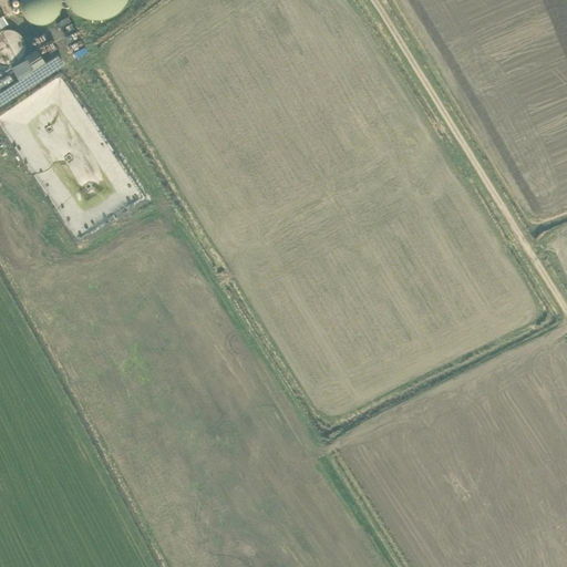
[(20,0),(20,2),(20,6),(20,9),(21,11),(22,14),(24,17),(27,19),(29,21),(31,22),(34,23),(38,24),(41,24),(43,24),(47,23),(50,22),(52,20),(54,19),(57,17),(59,13),(60,11),(61,8),(61,4),(61,2),(60,0),(20,0)]
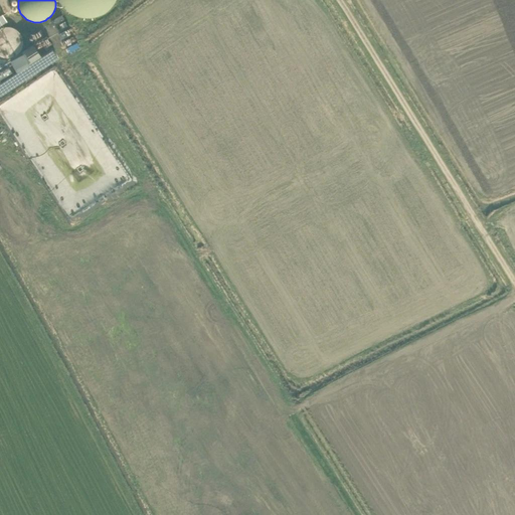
[(62,5),(64,8),(67,10),(69,12),(73,14),(76,15),(79,16),(83,17),(87,17),(91,17),(94,16),(98,15),(101,14),(104,12),(107,10),(110,8),(112,5),(114,2),(115,0),(58,0),(59,2),(62,5)]
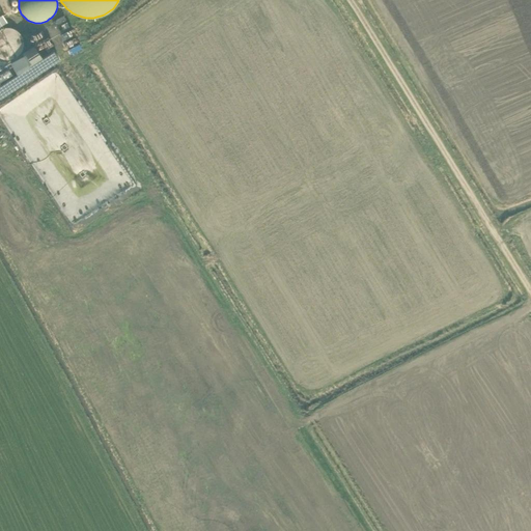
[(66,21),(63,16),(53,22),(55,26),(66,21)]
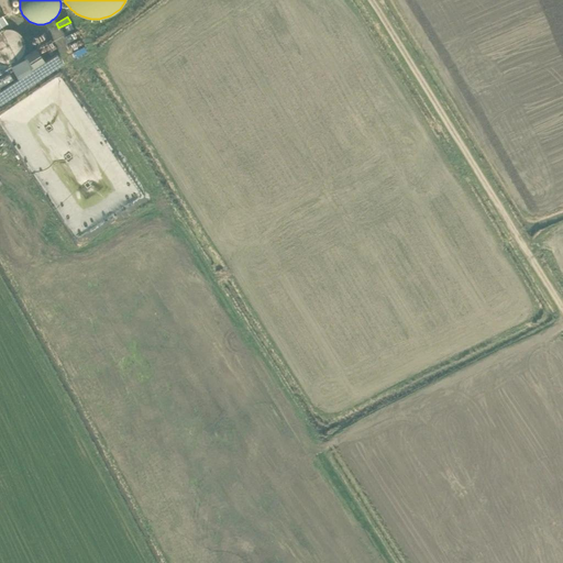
[(0,62),(2,63),(3,63),(6,64),(7,64),(9,64),(10,64),(12,63),(13,63),(15,62),(17,61),(18,59),(20,58),(21,57),(22,56),(23,55),(23,53),(24,52),(24,50),(24,48),(24,46),(24,45),(24,43),(24,42),(23,40),(22,39),(22,36),(21,35),(20,34),(18,33),(17,32),(15,31),(13,31),(12,30),(10,30),(9,30),(7,30),(6,30),(3,30),(1,31),(0,31),(0,62)]
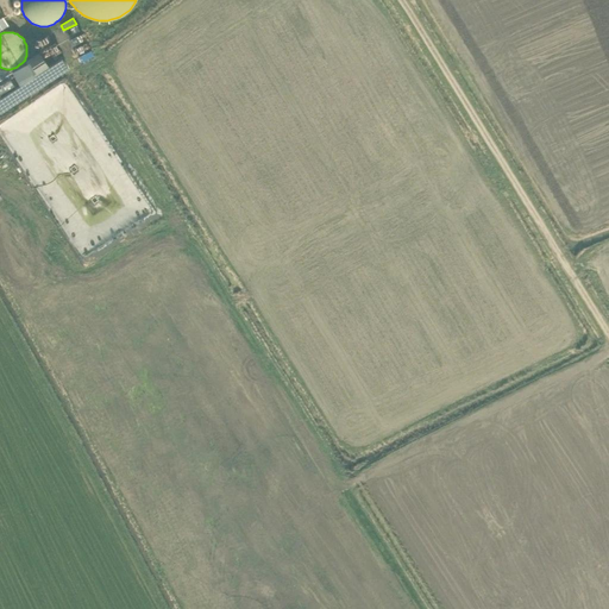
[(83,38),(81,32),(68,39),(70,44),(83,38)]
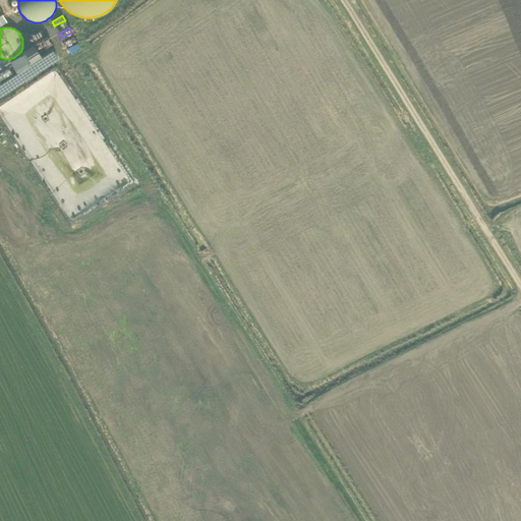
[(41,36),(39,32),(27,38),(31,42),(41,36)]
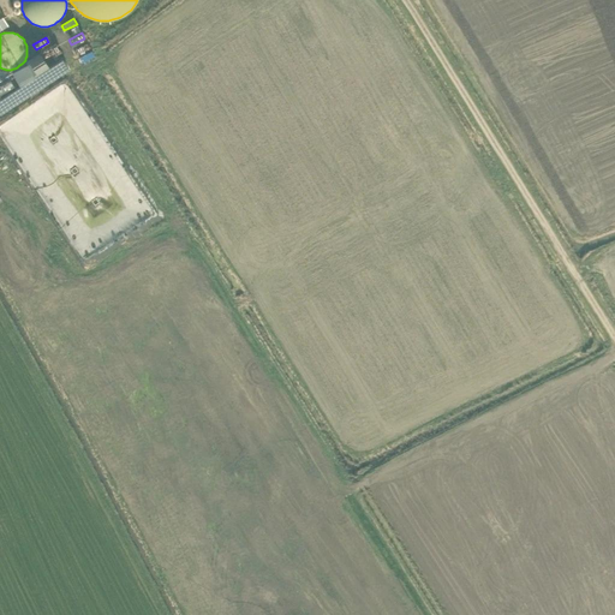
[(89,48),(87,43),(73,49),(76,55),(89,48)]
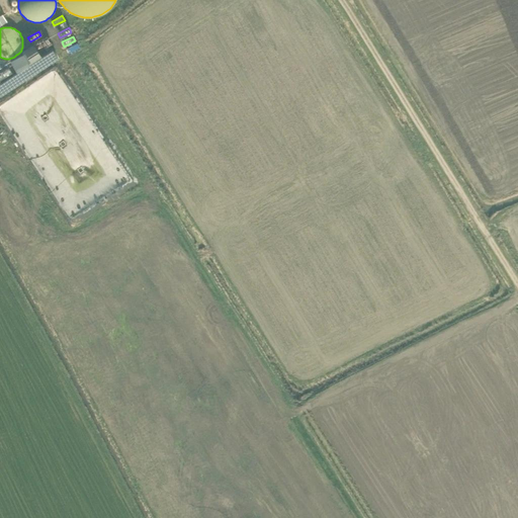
[(49,38),(37,44),(39,48),(51,42),(49,38)]
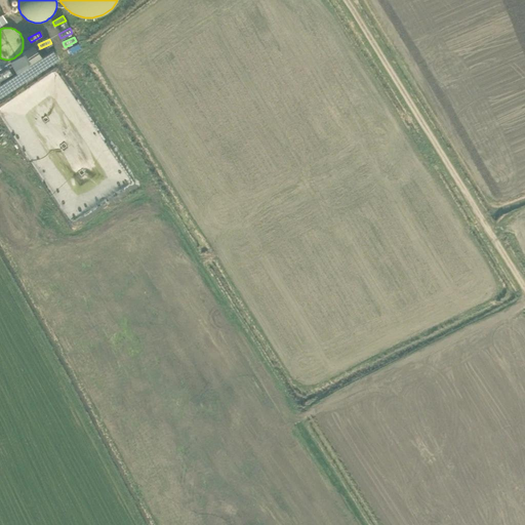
[(28,64),(24,55),(15,58),(14,59),(10,62),(16,74),(1,84),(7,93),(58,59),(52,50),(31,65),(30,63),(28,64)]
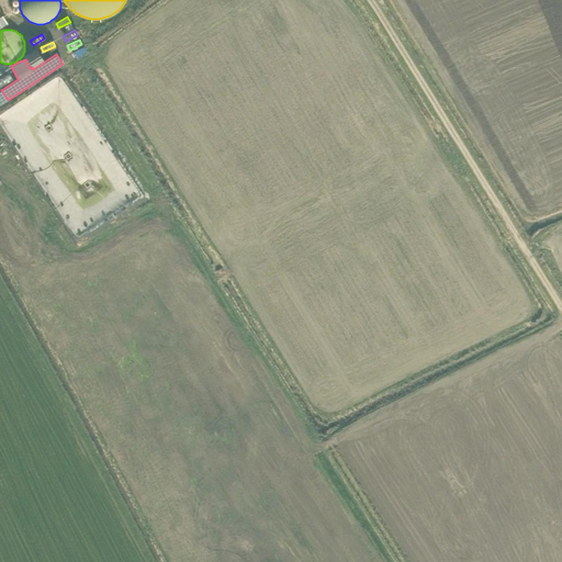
[(9,72),(0,77),(0,86),(12,78),(9,72)]
